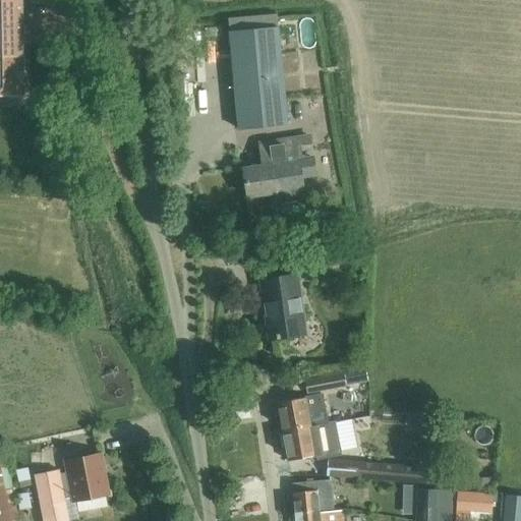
[(0,0),(0,94),(24,93),(22,0),(0,0)]
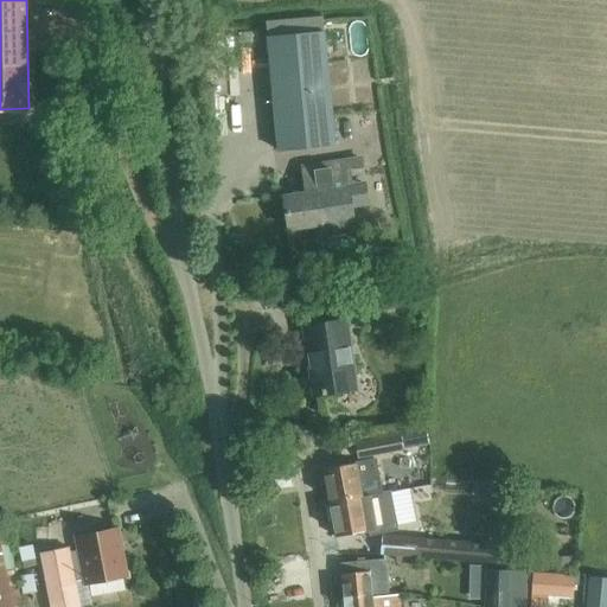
[(323,17),(266,21),(268,37),(279,151),(336,145),(325,31),(323,17)]
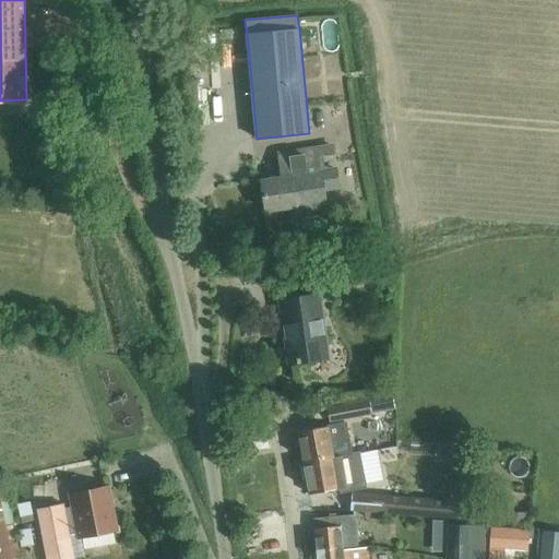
[(288,178),(263,181),(266,211),(297,206),(297,211),(319,207),(318,203),(325,202),(324,190),(329,189),(340,188),(336,163),(334,147),(281,154),(283,171),(287,171),(288,178)]
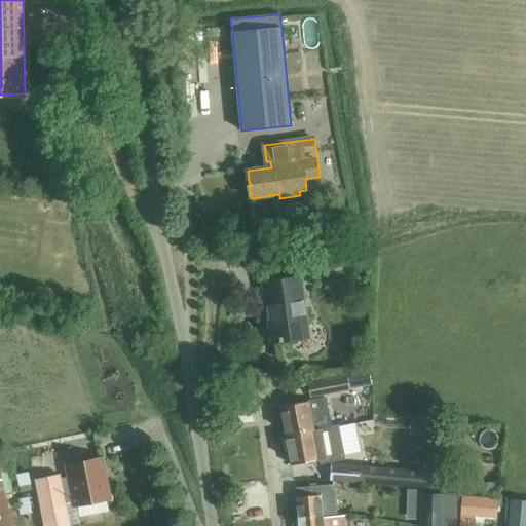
[(332,258),(331,262),(335,266),(345,267),(348,264),(348,259),(332,258)]
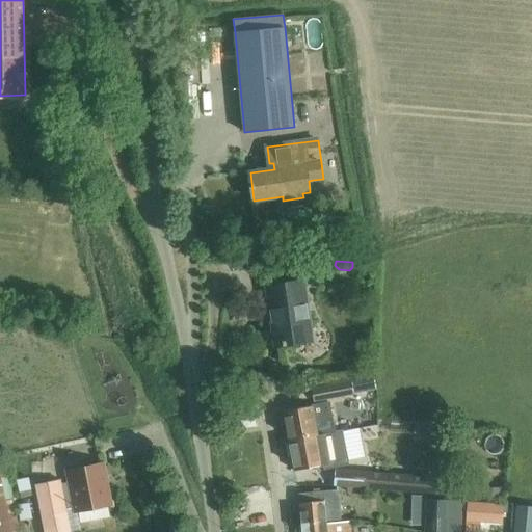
[(267,286),(276,347),(313,342),(303,280),(267,286)]
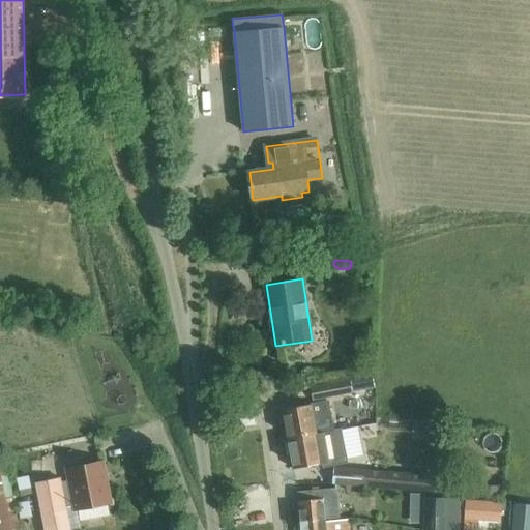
[(331,383),(312,387),(314,400),(334,395),(352,392),(350,380),(331,383)]
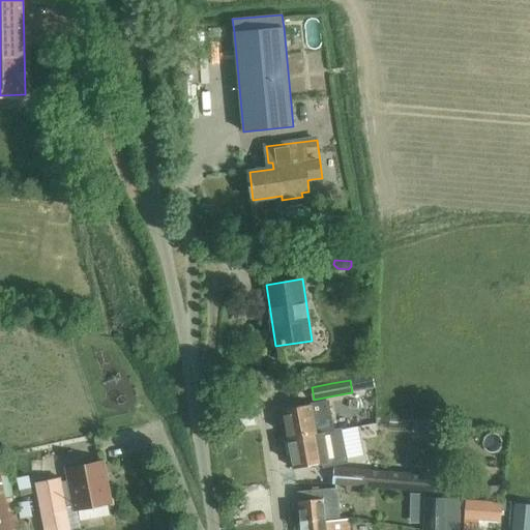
[(283,410),(288,439),(317,434),(315,418),(339,413),(335,400),(283,410)]
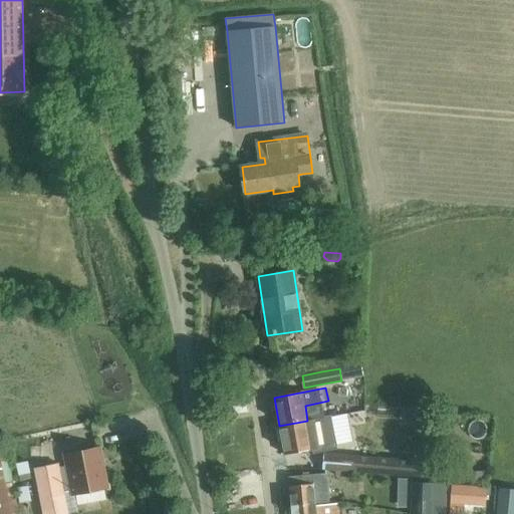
[(429,420),(428,428),(439,429),(440,421),(429,420)]
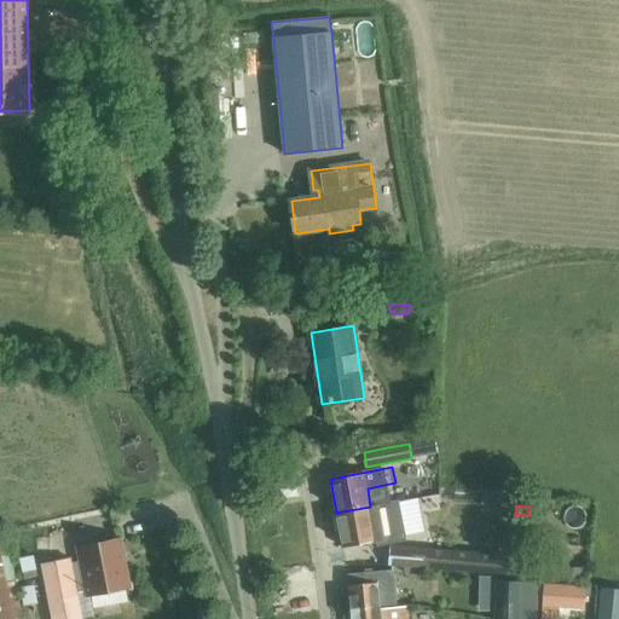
[(370,507),(336,513),(343,547),(404,536),(401,520),(374,525),(370,507)]
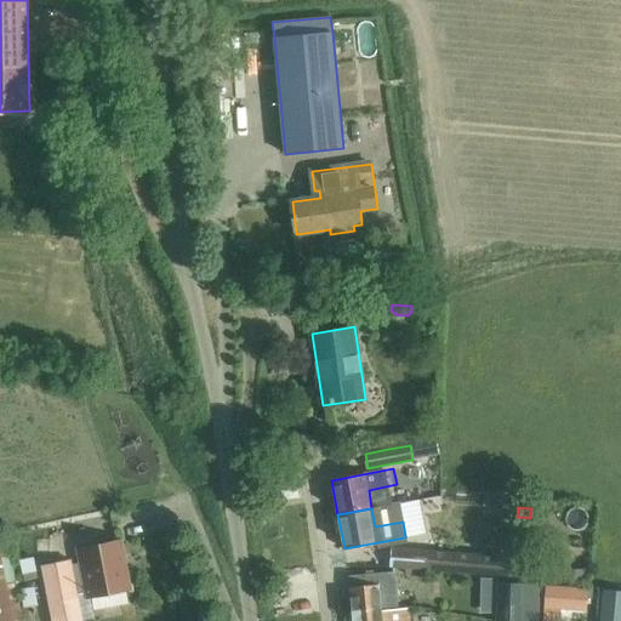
[(81,563),(73,565),(78,594),(87,593),(87,598),(131,590),(121,541),(79,550),(81,563)]
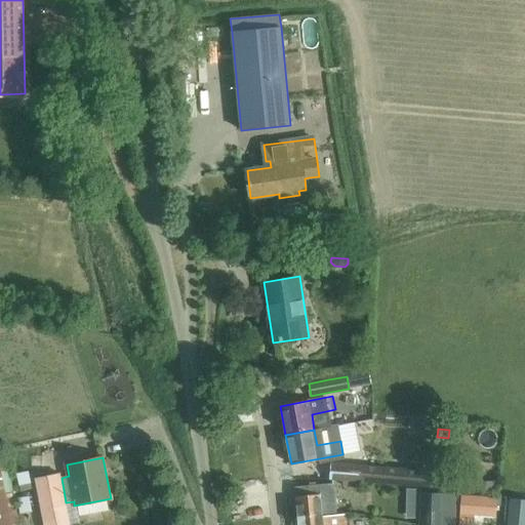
[(0,461),(0,524),(21,524),(8,460),(0,461)]
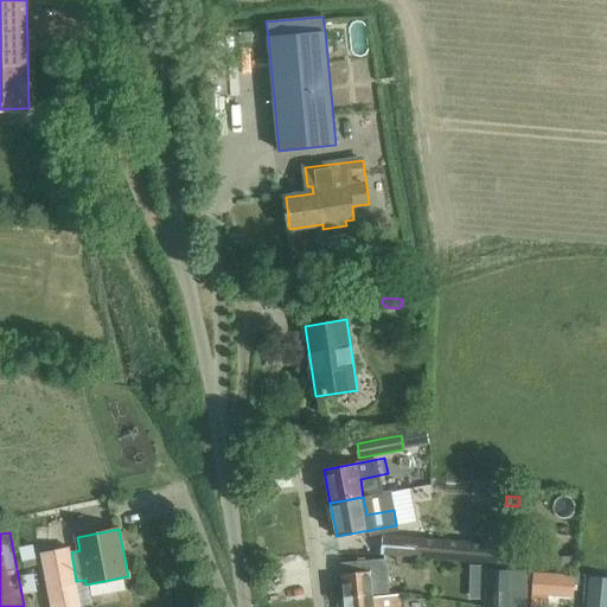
[(395,555),(414,556),(415,537),(383,535),(382,554),(395,555)]
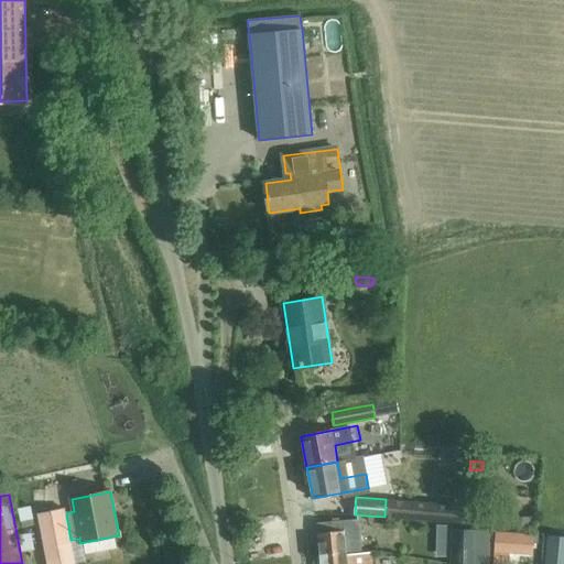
[(75,563),(71,540),(66,513),(65,509),(39,514),(47,563),(75,563)]
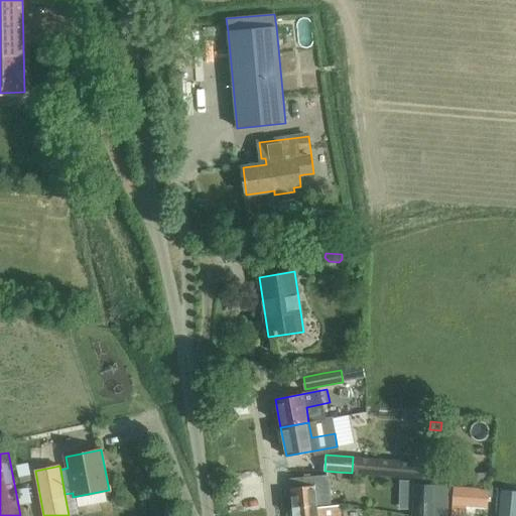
[(468,473),(467,485),(487,486),(487,474),(468,473)]
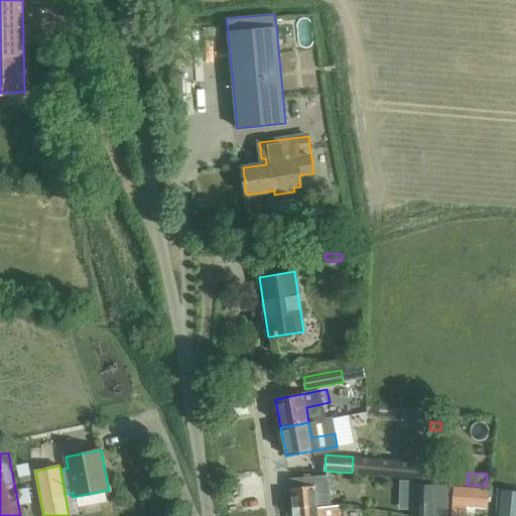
[(291,479),(294,507),(317,504),(317,506),(332,505),(329,476),(291,479)]
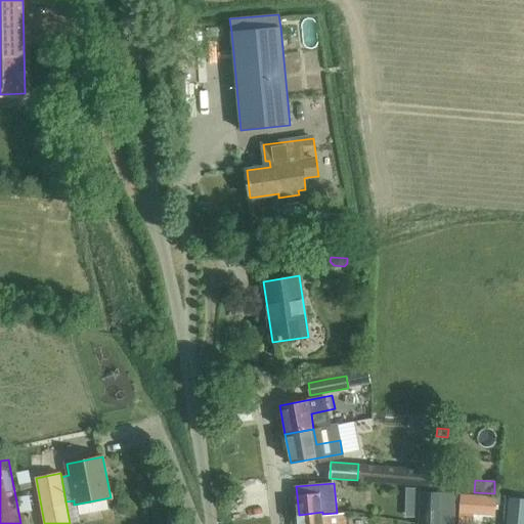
[(407,488),(407,504),(421,504),(421,492),(421,489),(407,488)]
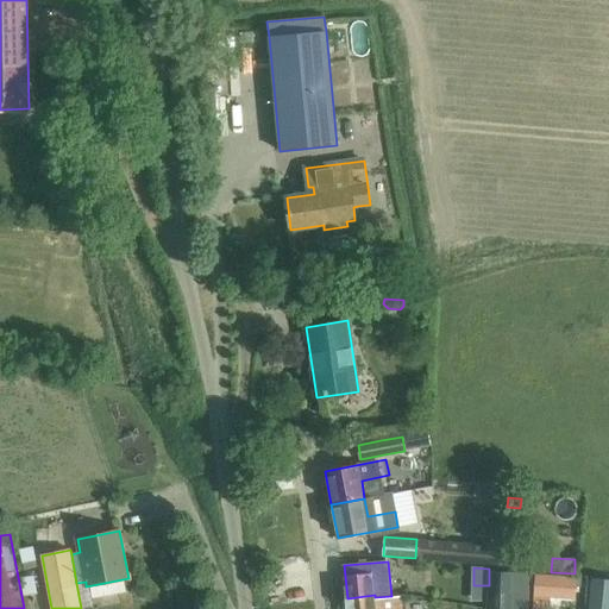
[(489,585),(488,608),(529,608),(531,573),(514,572),(489,572),(489,585)]
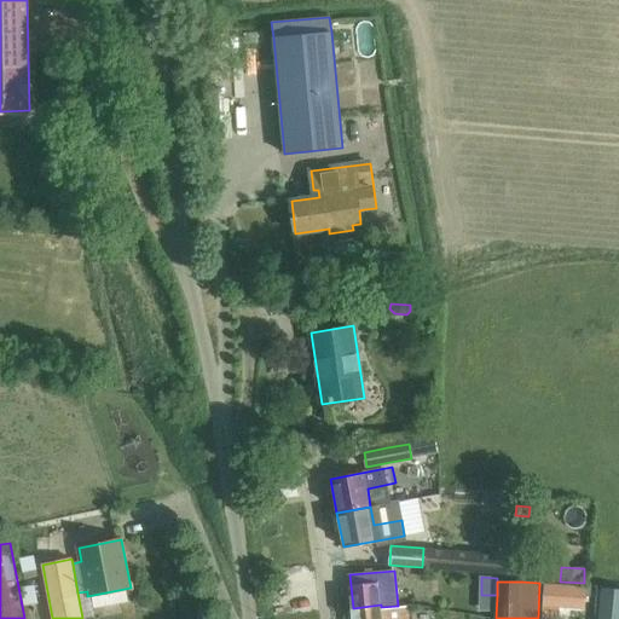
[(544,584),(542,606),(584,608),(585,586),(544,584)]
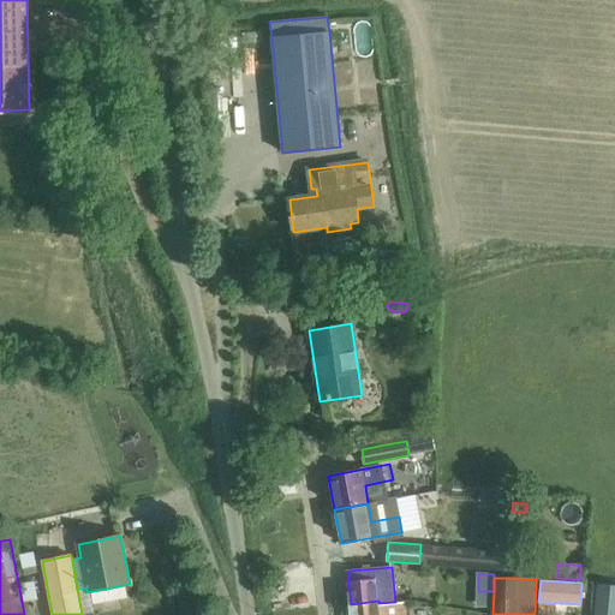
[(597,584),(593,614),(611,614),(614,585),(597,584)]
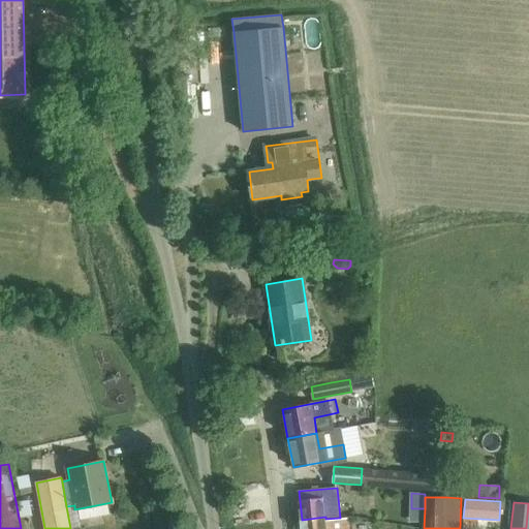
[(325,517),(302,520),(302,528),(348,528),(347,517),(340,518),(325,519),(325,517)]
